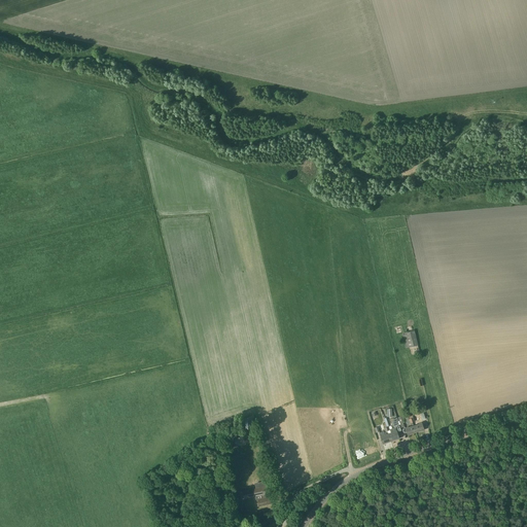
[(418,346),(415,330),(406,332),(410,348),(418,346)]
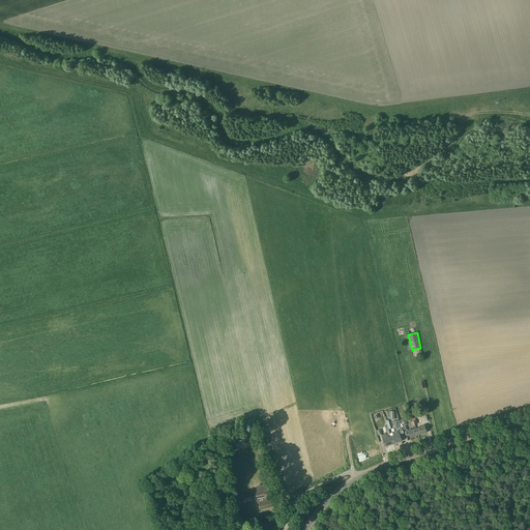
[(389,433),(391,437),(393,443),(399,441),(400,442),(402,441),(398,430),(395,431),(394,431),(393,428),(391,429),(388,420),(386,421),(388,430),(389,433)]
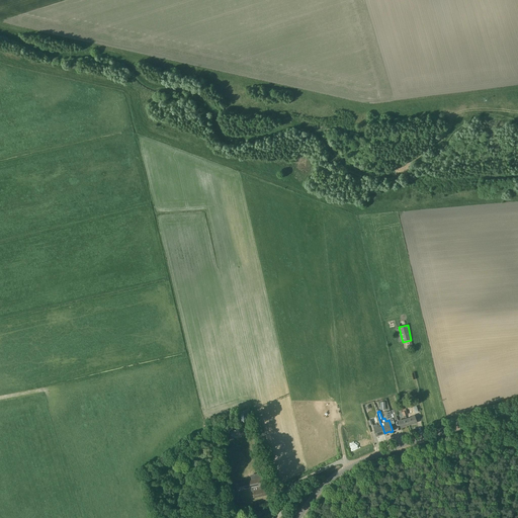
[(407,419),(409,425),(415,423),(417,422),(415,415),(412,416),(412,417),(407,419)]
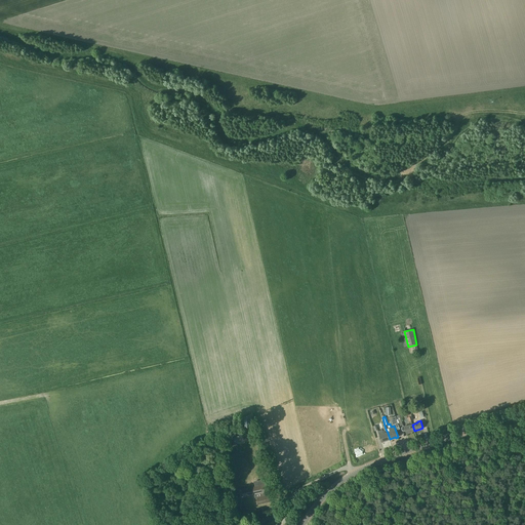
[(414,431),(412,425),(406,426),(404,427),(406,434),(409,433),(408,433),(414,431)]
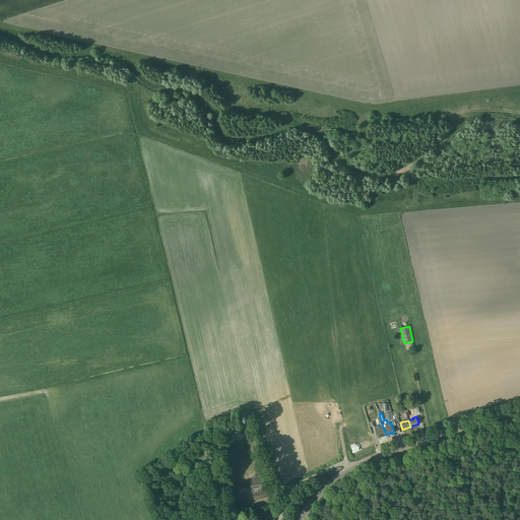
[(386,435),(384,429),(382,425),(381,421),(379,421),(380,425),(374,427),(376,431),(375,431),(378,438),(380,437),(386,435)]
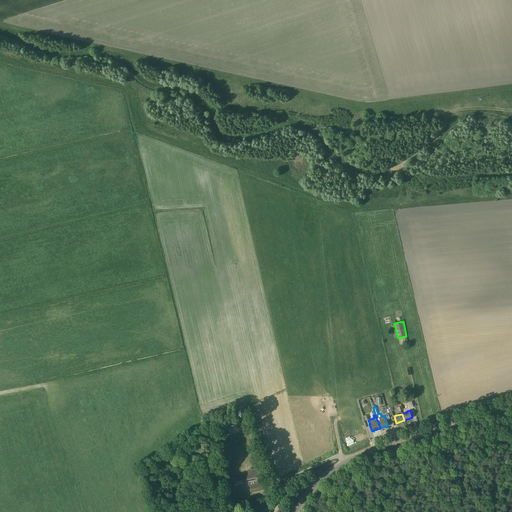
[(248,475),(235,478),(236,485),(247,482),(247,484),(249,484),(251,492),(264,489),(263,482),(257,484),(257,480),(261,479),(260,472),(259,467),(247,470),(248,475)]
